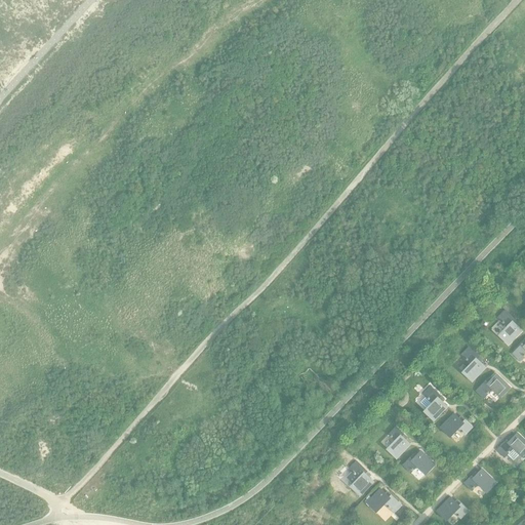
[(505,310),(497,318),(507,327),(498,335),(508,345),(522,330),(516,325),(518,323),(505,310)]
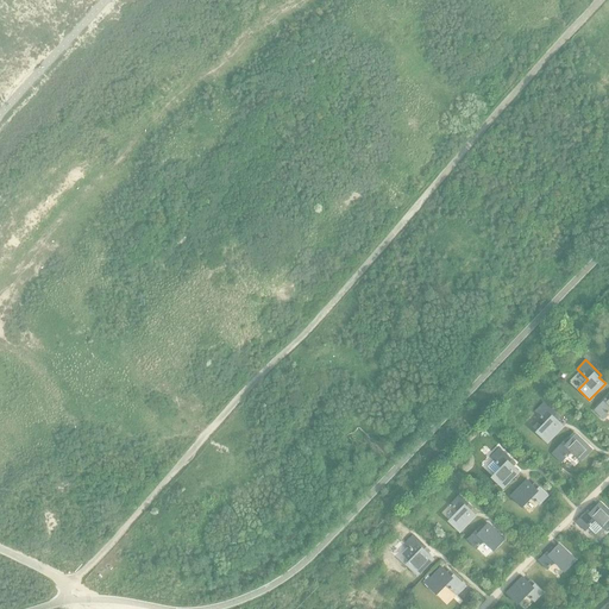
[(597,407),(594,410),(603,420),(607,416),(608,413),(608,395),(597,407)]
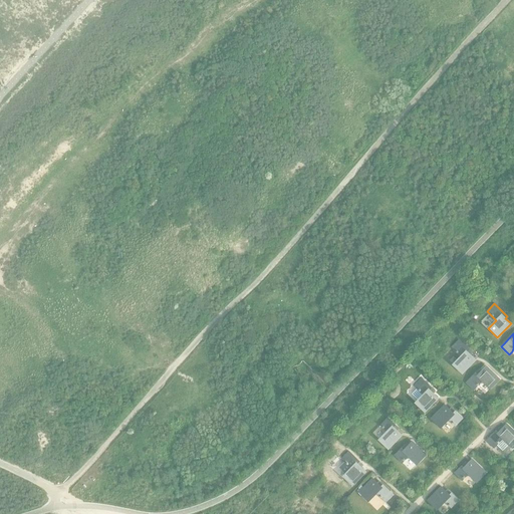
[(459,339),(452,347),(461,356),(453,364),(462,373),(476,359),(470,354),(472,352),(459,339)]
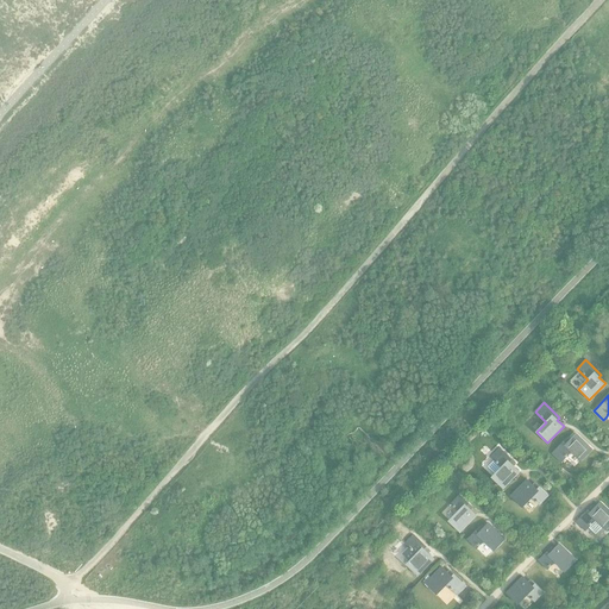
[(556,450),(552,453),(560,462),(564,459),(571,451),(582,460),(592,450),(576,434),(569,440),(566,439),(556,450)]
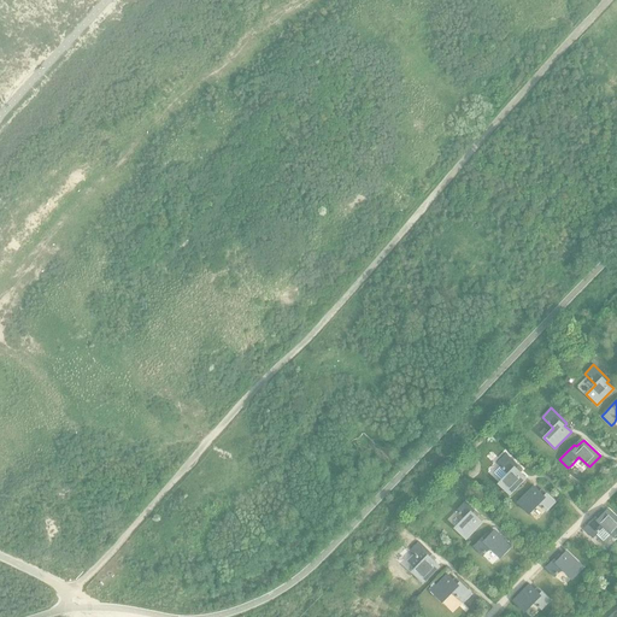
[(500,466),(494,472),(501,480),(498,485),(509,494),(526,477),(518,471),(521,469),(509,457),(506,454),(498,464),(500,466)]
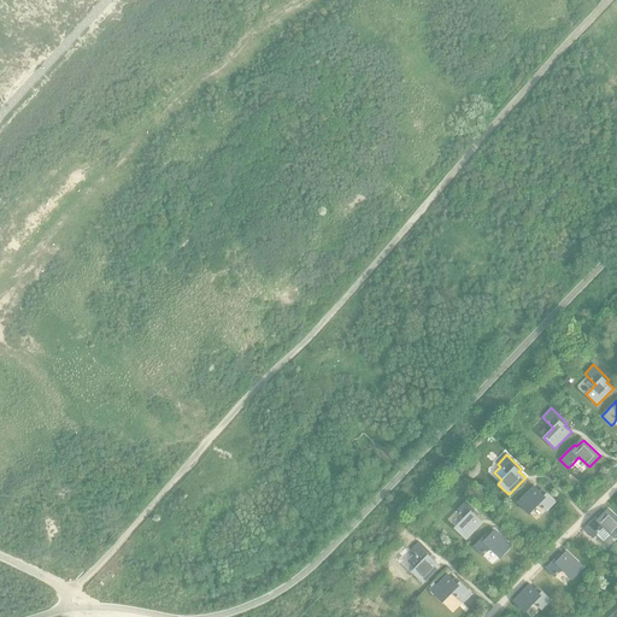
[(554,501),(542,491),(541,493),(534,486),(517,503),(528,513),(538,504),(546,511),(554,501)]
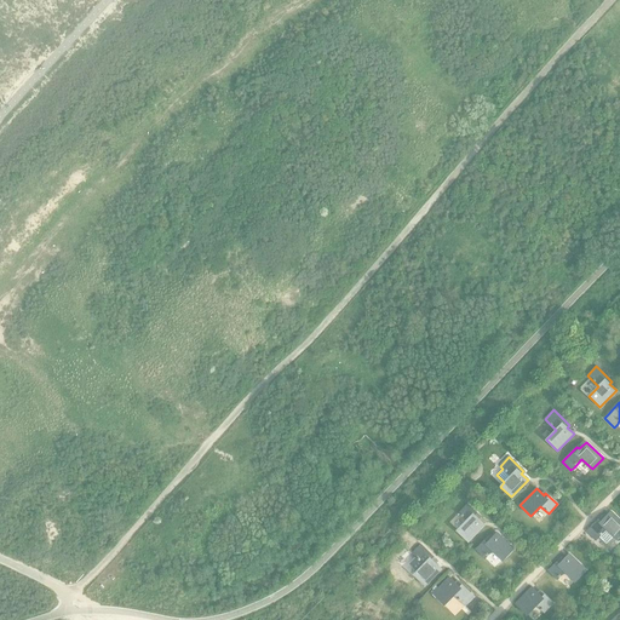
[(484,524),(477,518),(480,516),(468,504),(459,514),(466,521),(457,530),(468,541),(484,524)]
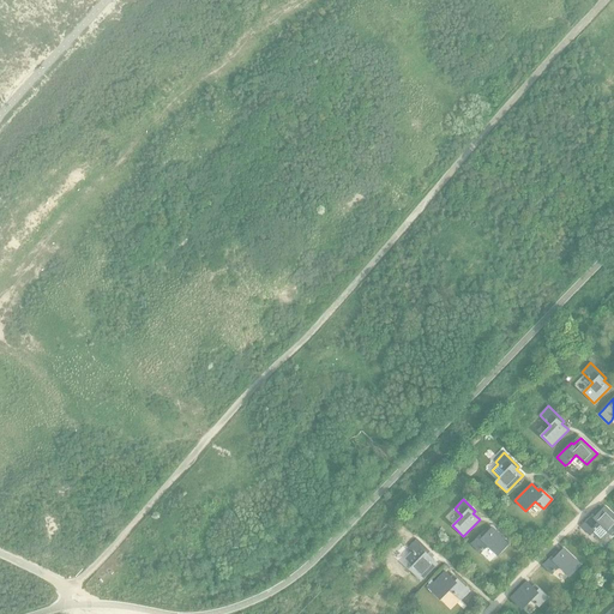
[(596,511),(581,527),(590,535),(594,531),(601,539),(608,531),(611,534),(613,529),(613,515),(605,506),(597,513),(596,511)]
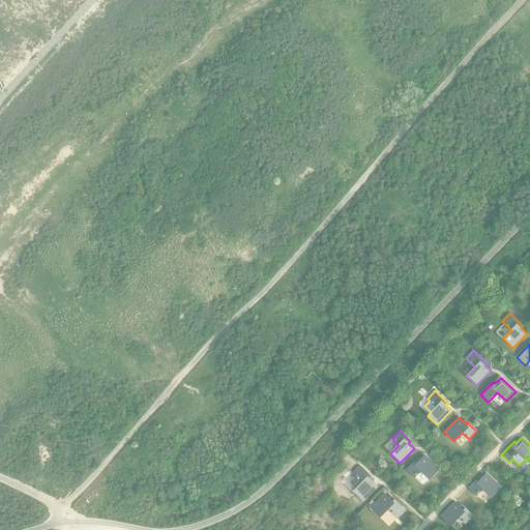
[(439,469),(424,455),(419,461),(417,460),(407,469),(414,477),(421,470),(430,479),(439,469)]
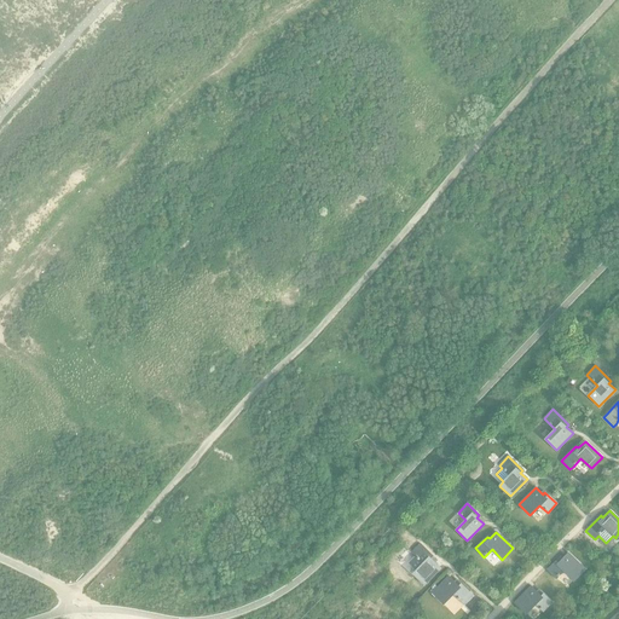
[(415,556),(409,562),(417,571),(414,574),(424,585),(440,568),(434,561),(435,559),(424,548),(420,544),(411,553),(415,556)]
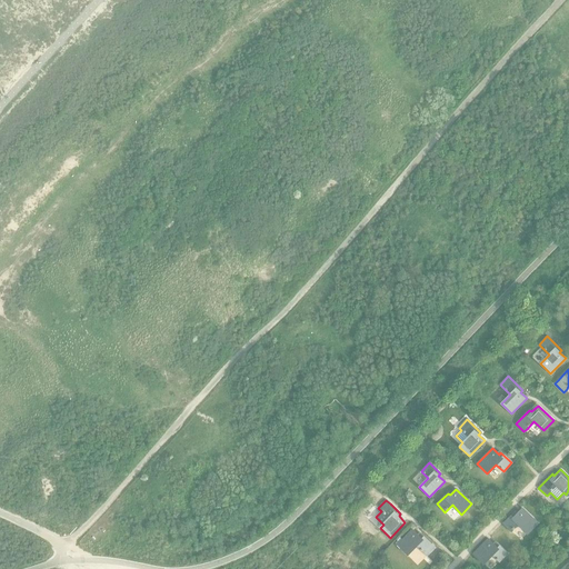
[(538,523),(522,508),(516,515),(513,512),(503,523),(511,531),(518,525),(528,533),(538,523)]
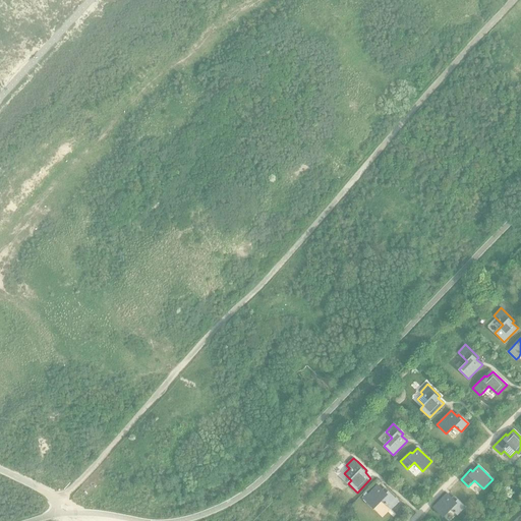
[(378,484),(363,499),(372,508),(377,505),(383,511),(388,506),(391,509),(398,502),(395,499),(386,488),(384,490),(378,484)]
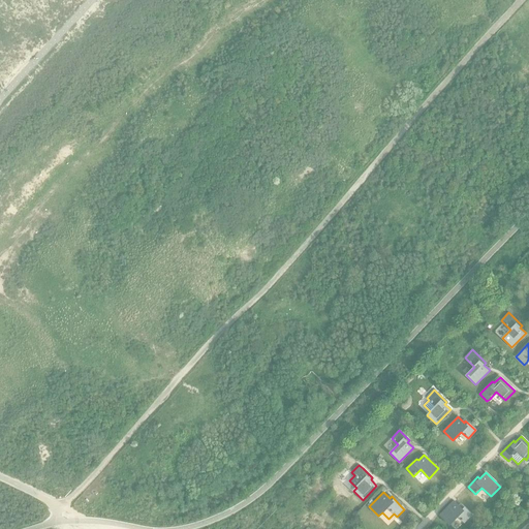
[(472,515),(462,504),(460,506),(454,501),(439,516),(449,524),(458,516),(464,523),(472,515)]
